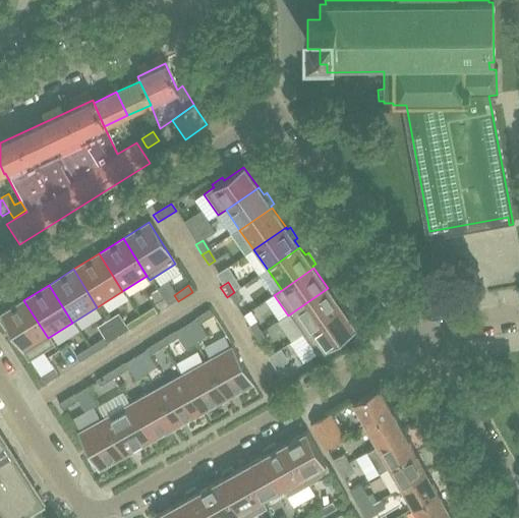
[(328,288),(295,310),(288,315),(301,336),(309,330),(342,307),(336,300),(340,298),(332,287),(329,290),(328,288)]
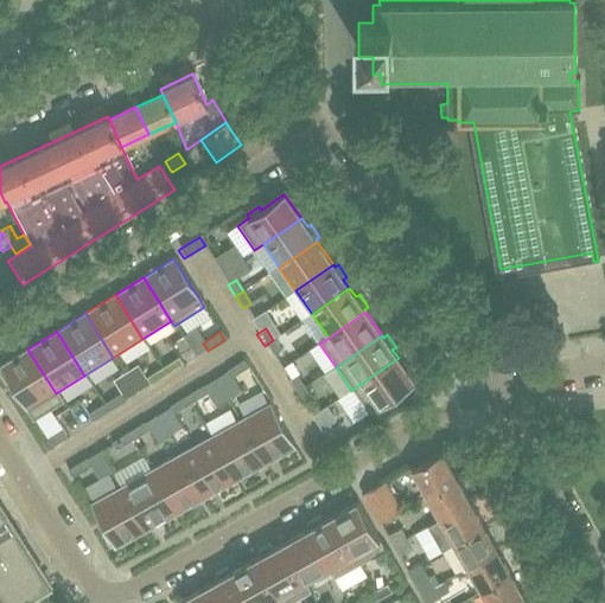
[(273,340),(265,346),(272,358),(280,352),(273,340)]
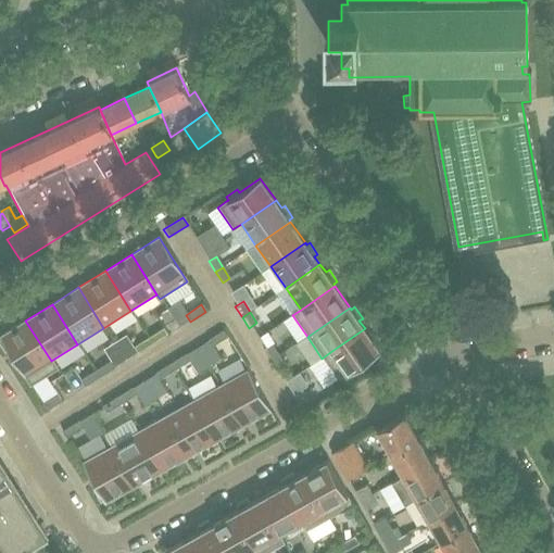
[(7,352),(24,378),(29,387),(57,369),(51,361),(25,321),(0,337),(0,340),(0,349),(3,354),(7,352)]
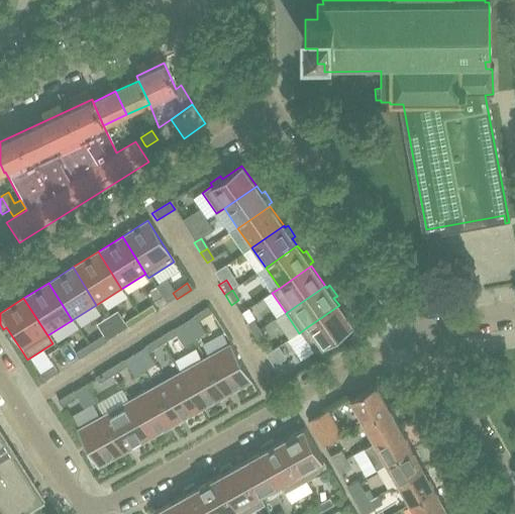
[(339,305),(307,327),(299,333),(313,353),(324,346),(326,349),(336,342),(334,339),(353,326),(339,305)]
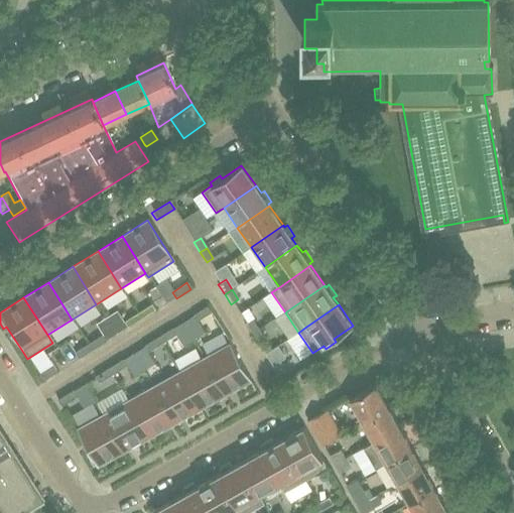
[(155,311),(151,305),(137,313),(141,319),(155,311)]
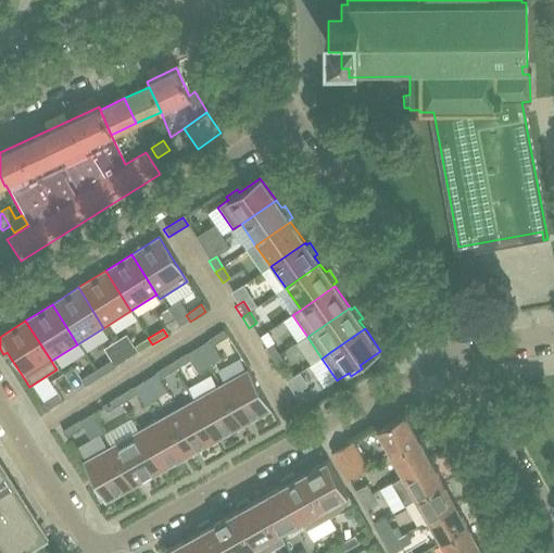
[(208,341),(212,348),(226,338),(222,331),(208,341)]
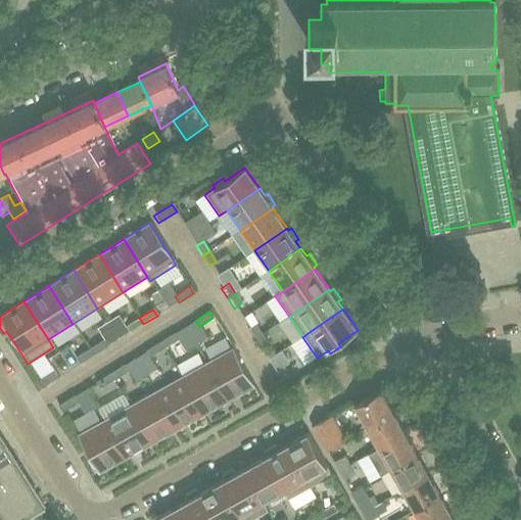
[(129,333),(143,324),(139,318),(125,327),(129,333)]
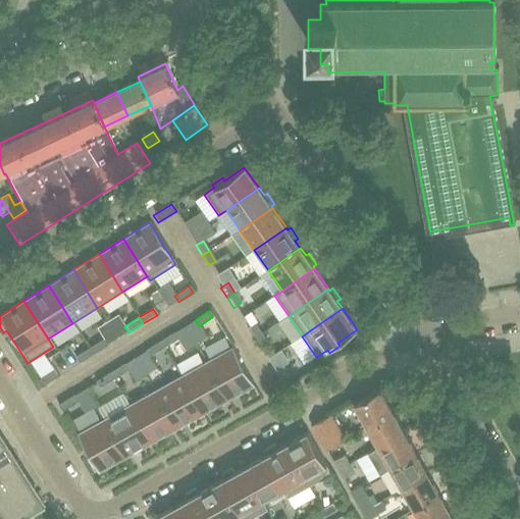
[(261,334),(255,324),(249,328),(255,339),(261,334)]
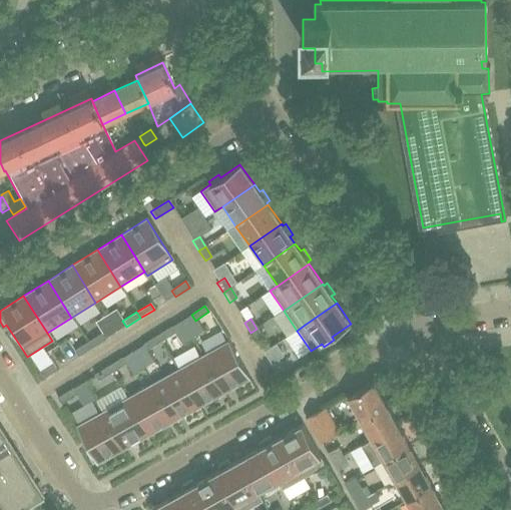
[(157,336),(160,342),(173,334),(170,328),(157,336)]
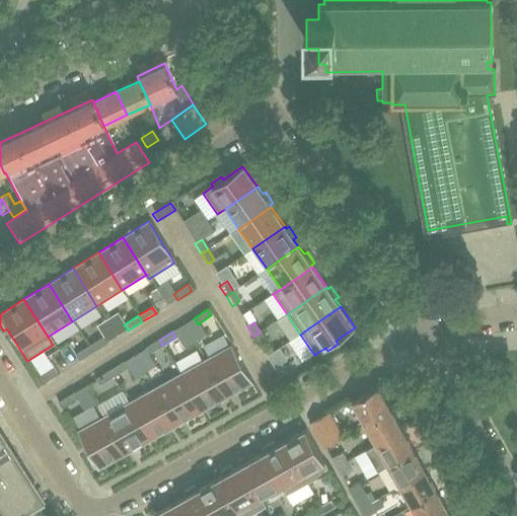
[(253,337),(260,346),(266,343),(260,333),(253,337)]
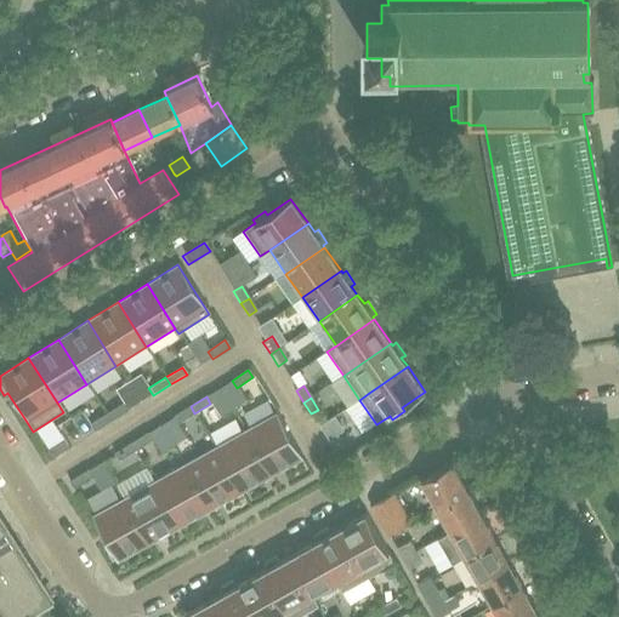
[(128,411),(123,404),(107,415),(112,422),(128,411)]
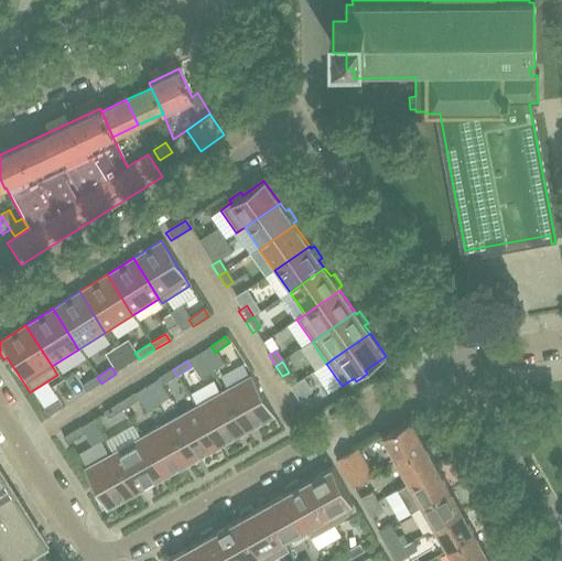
[(157,379),(161,386),(176,376),(173,369),(157,379)]
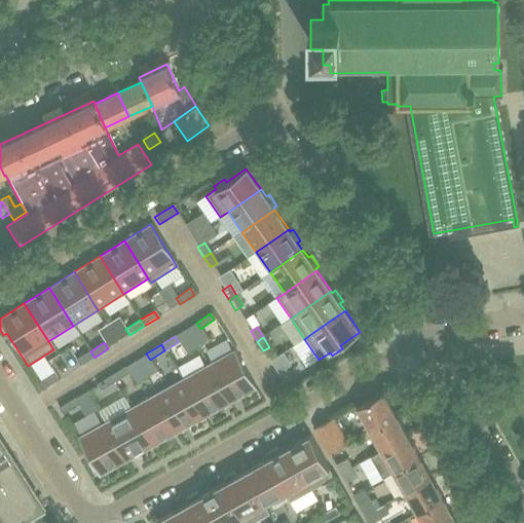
[(207,365),(229,405),(255,389),(233,350),(207,365)]
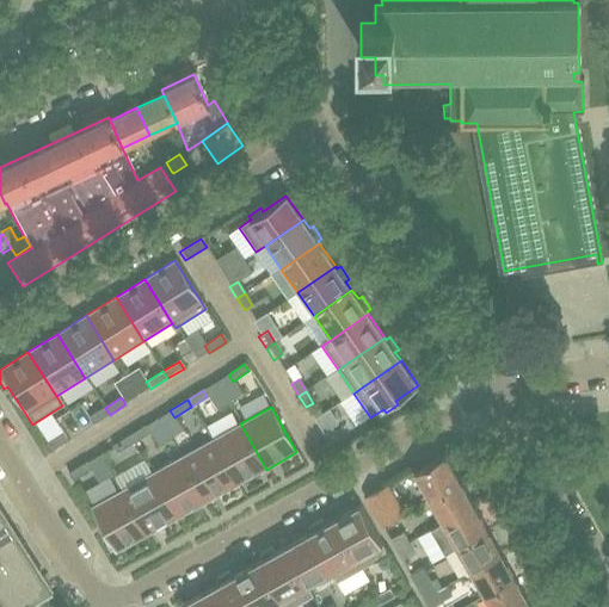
[(87,419),(92,426),(110,415),(105,408),(87,419)]
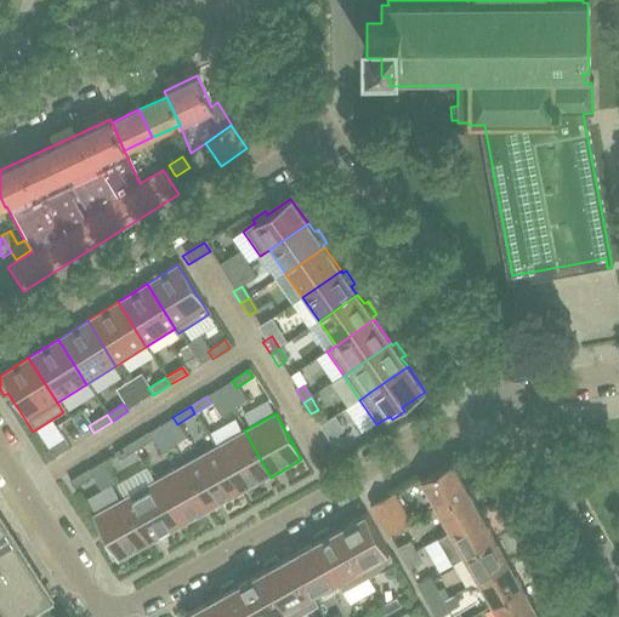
[(214,447),(240,495),(271,478),(244,430),(214,447)]
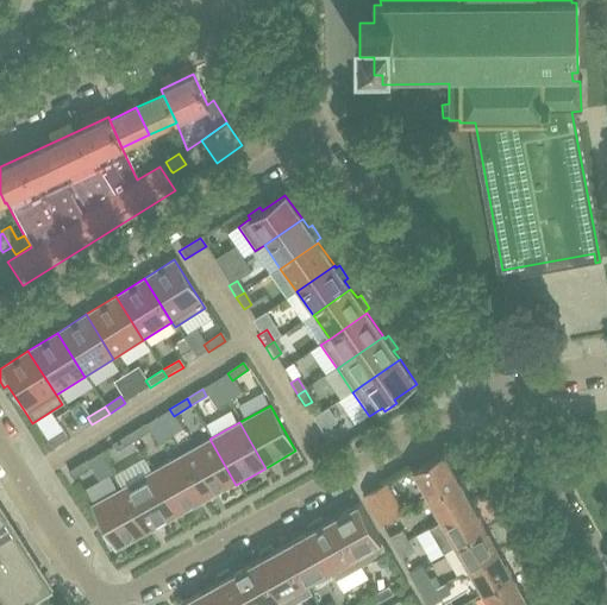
[(127,435),(132,442),(149,433),(144,426),(127,435)]
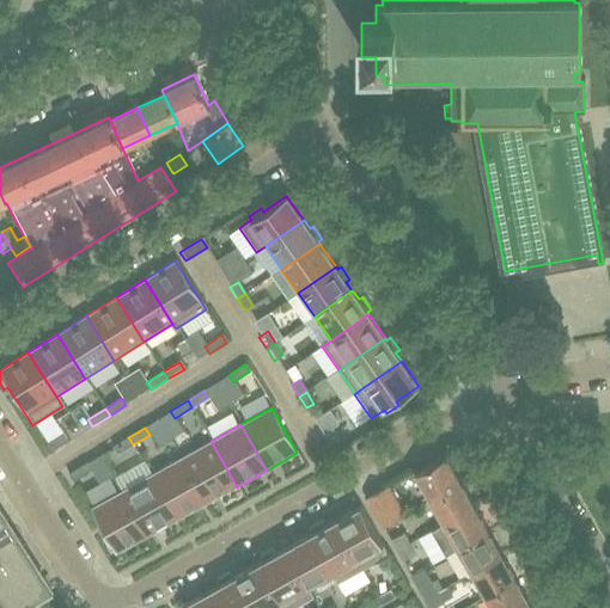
[(46,446),(50,453),(67,442),(62,435),(46,446)]
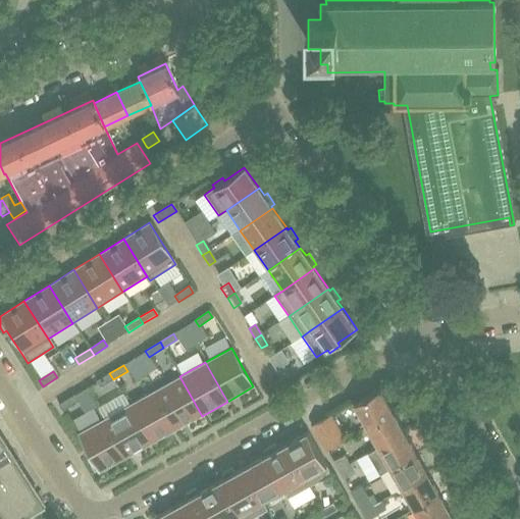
[(95,382),(99,388),(113,379),(109,373),(95,382)]
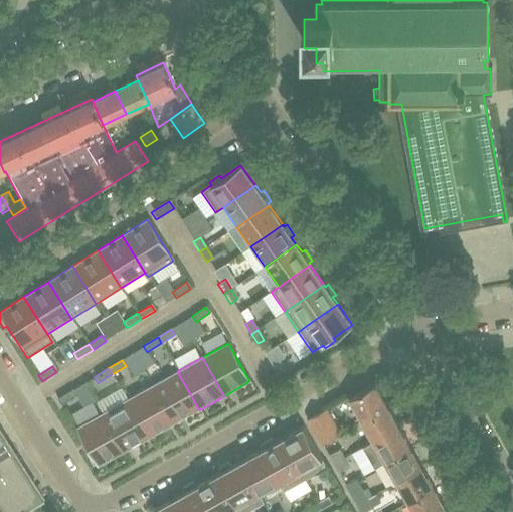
[(152,385),(173,424),(199,410),(177,371),(152,385)]
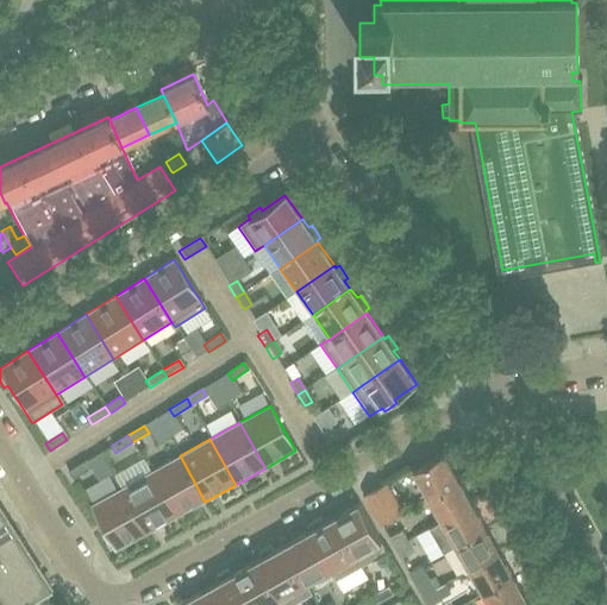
[(329,442),(307,454),(312,464),(333,452),(329,442)]
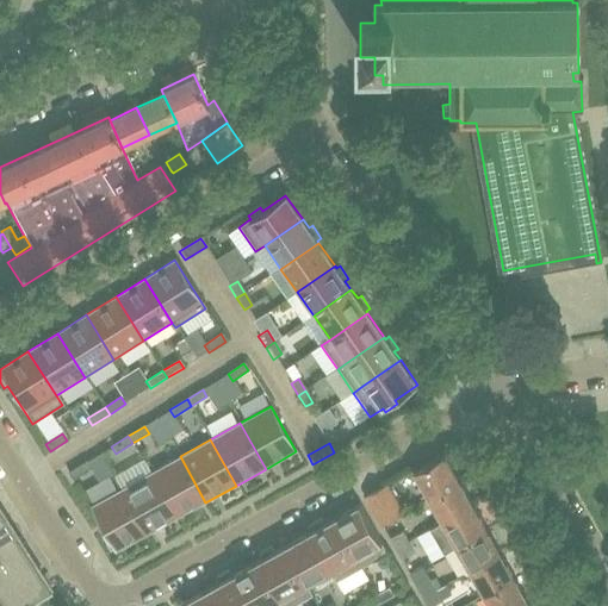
[(99,455),(86,463),(91,469),(99,483),(111,475),(99,455)]
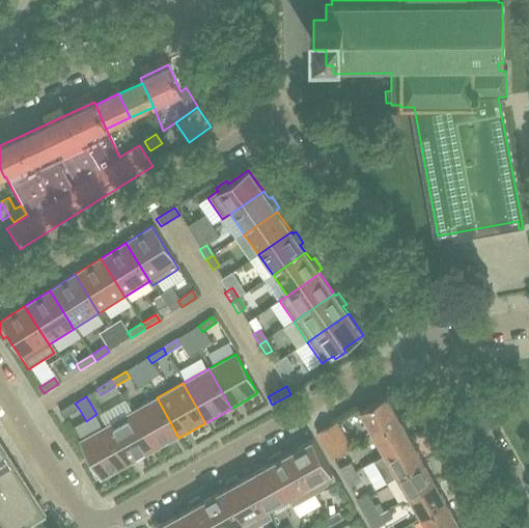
[(131,412),(152,452),(178,438),(157,397),(131,412)]
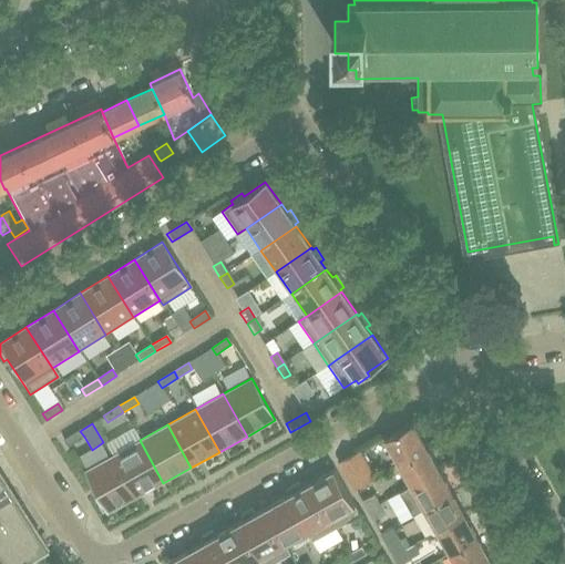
[(411,424),(383,440),(398,464),(424,449),(411,424)]
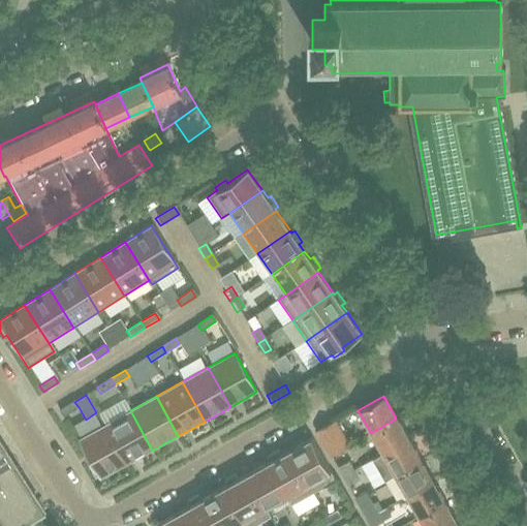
[(58,411),(62,418),(79,407),(74,401),(58,411)]
